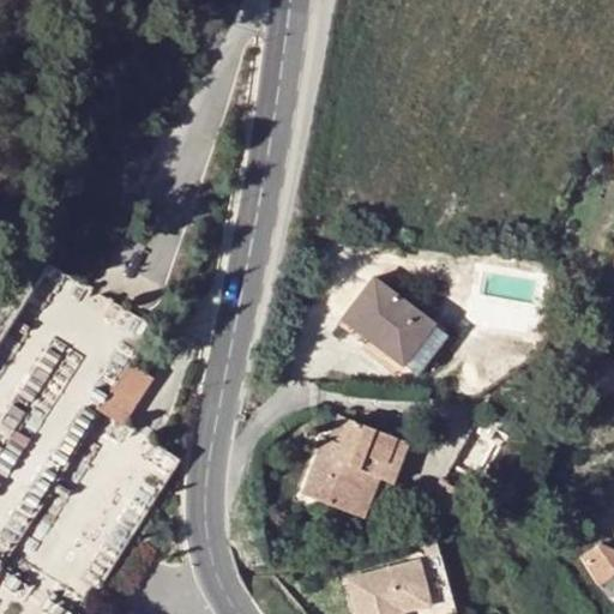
[(374,277),(342,319),(386,351),(379,362),(395,374),(403,365),(434,323),(374,277)]
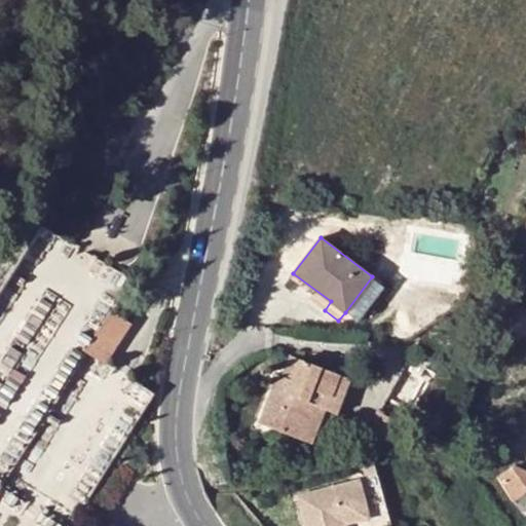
[(383,286),(372,276),(345,312),(357,321),(383,286)]
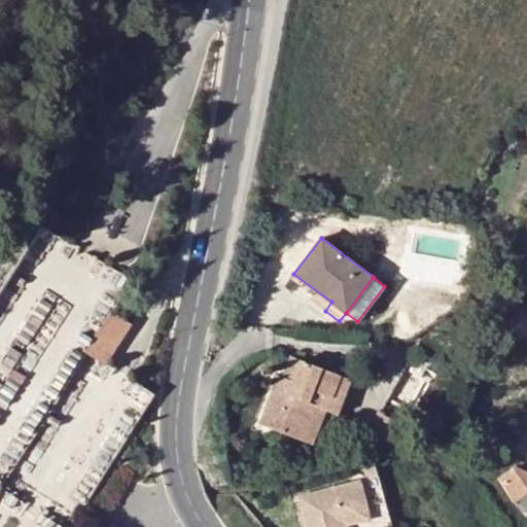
[(510,322),(521,332),(526,325),(526,306),(525,305),(510,322)]
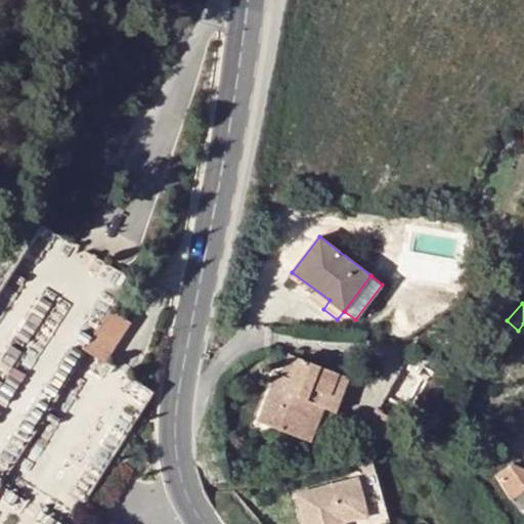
[(129,322),(111,311),(85,351),(104,363),(129,322)]
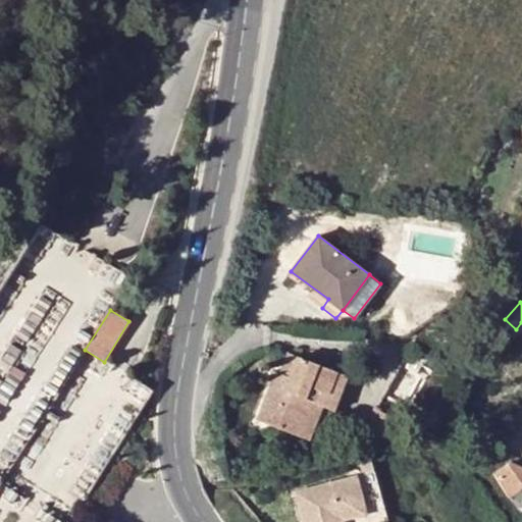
[(493,331),(505,319),(497,312),(486,323),(493,331)]
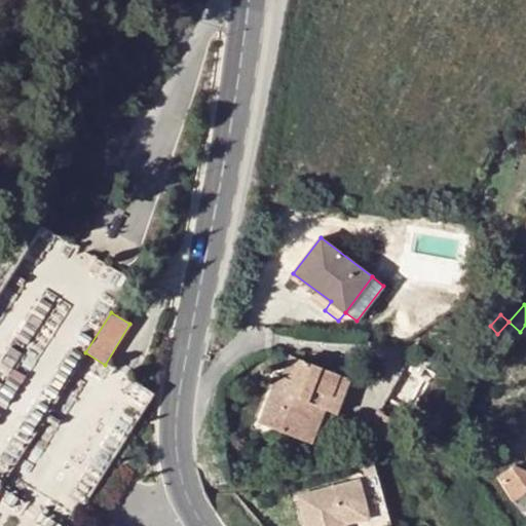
[(482,335),(489,342),(497,334),(490,326),(482,335)]
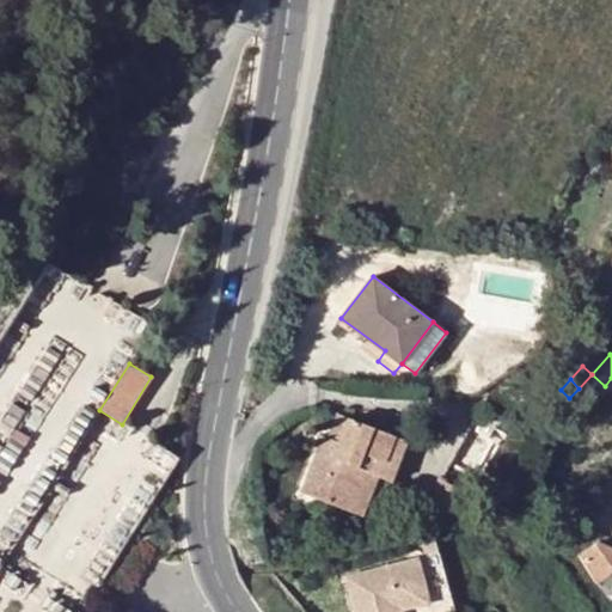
[(384,460),(393,435),(338,415),(330,439),(325,452),(319,450),(303,493),(352,512),(373,456),(384,460)]
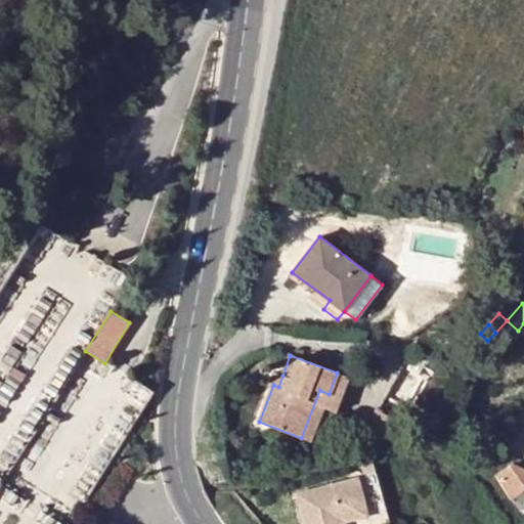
[(270,384),(273,385),(278,387),(282,376),(274,373),(270,384)]
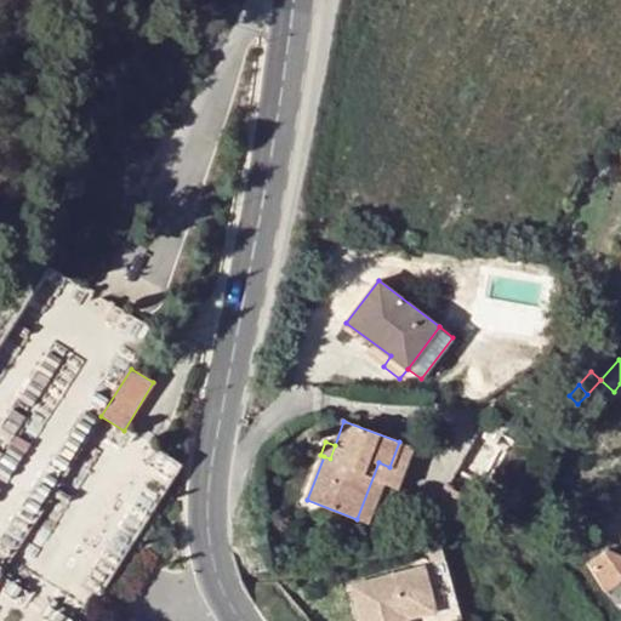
[(412,446),(399,442),(389,467),(379,462),(357,519),(368,523),(383,484),(397,489),(412,446)]
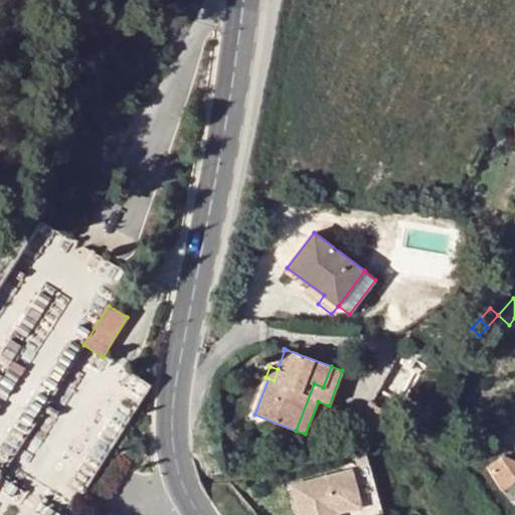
[(501,490),(514,480),(514,463),(503,457),(488,469),(501,490)]
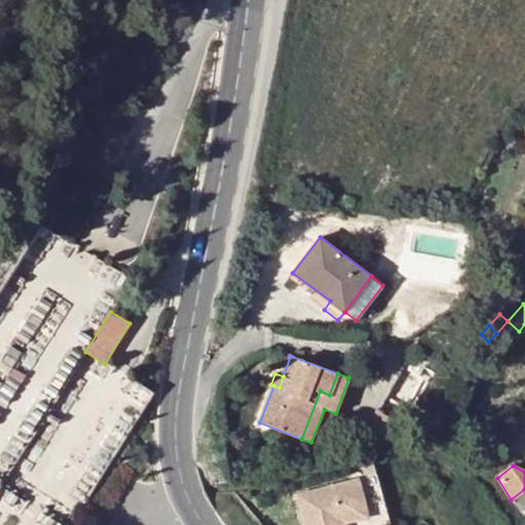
[(355,524),(363,523),(354,485),(293,500),(298,524),(355,524)]
